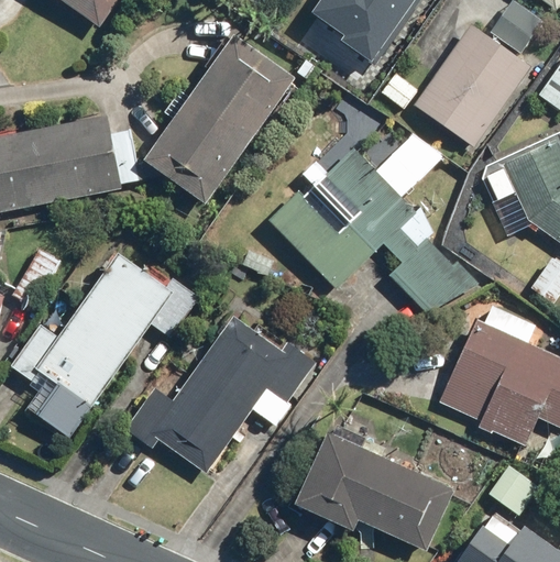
[(59,0),(98,28),(117,0),(59,0)]
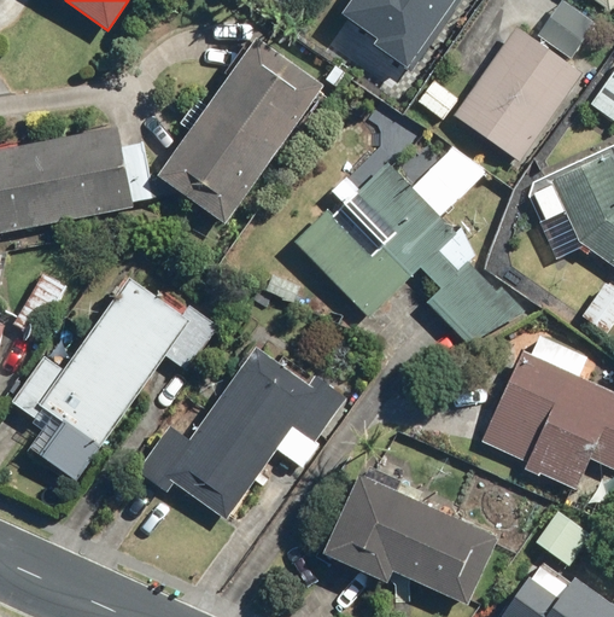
[(407,71),(461,0),(355,0),(340,21),(407,71)]
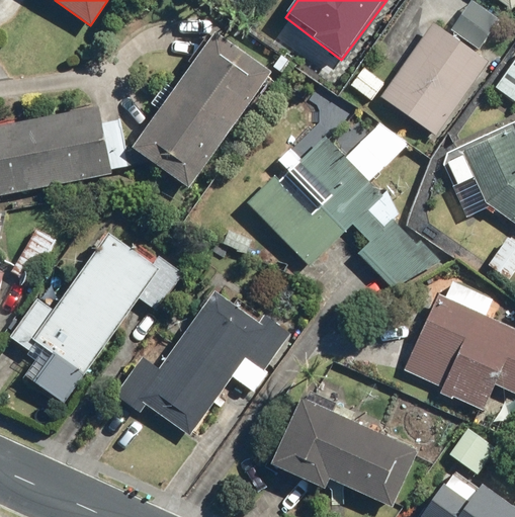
[(469,0),(450,28),(479,50),(501,19),(473,0),(469,0)]
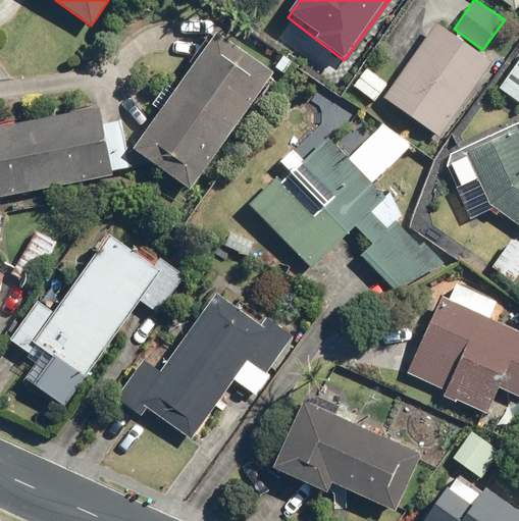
[(503,0),(518,10),(518,8),(518,0),(503,0)]
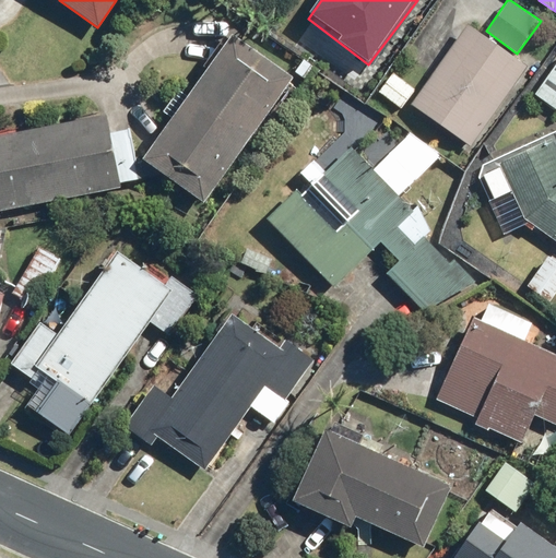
[(469,149),(528,67),(470,25),(411,107),(469,149)]
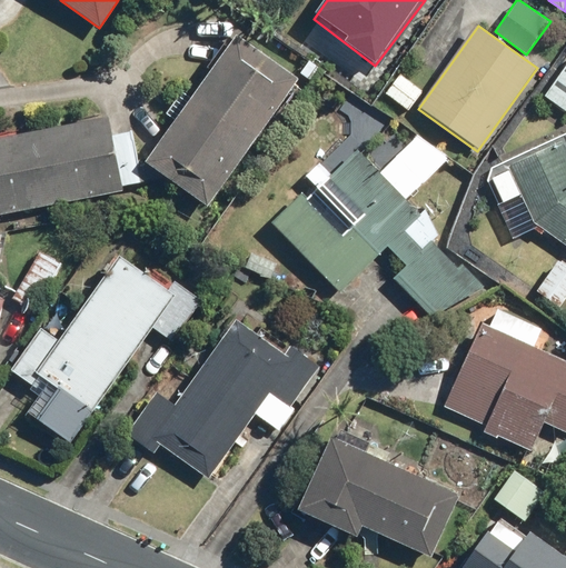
[(210,205),(298,79),(237,36),(149,161),(210,205)]
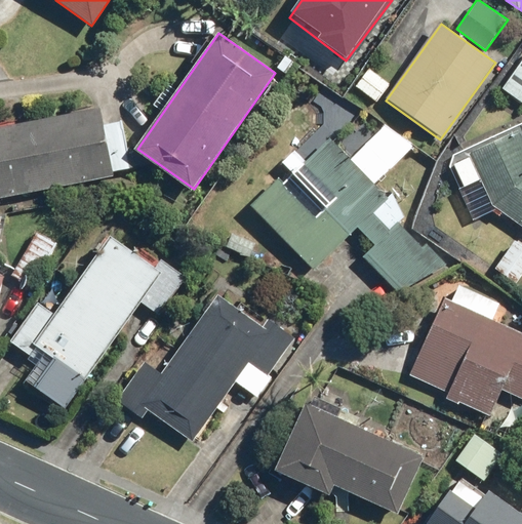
[(521,58),(502,93),(521,105),(521,58)]
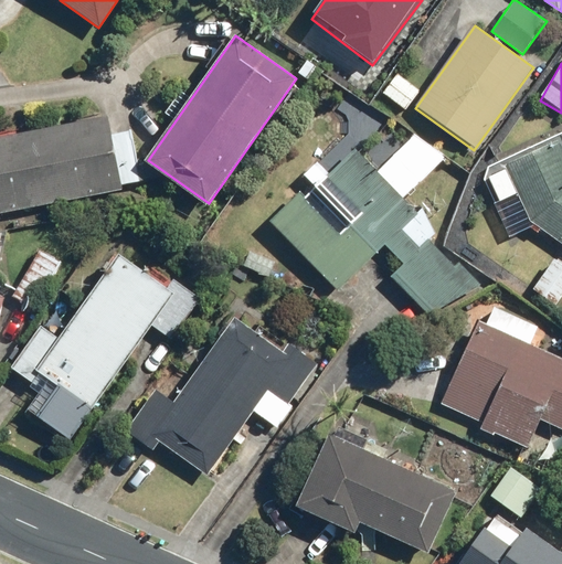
[(419,92),(396,75),(382,93),(404,109),(419,92)]
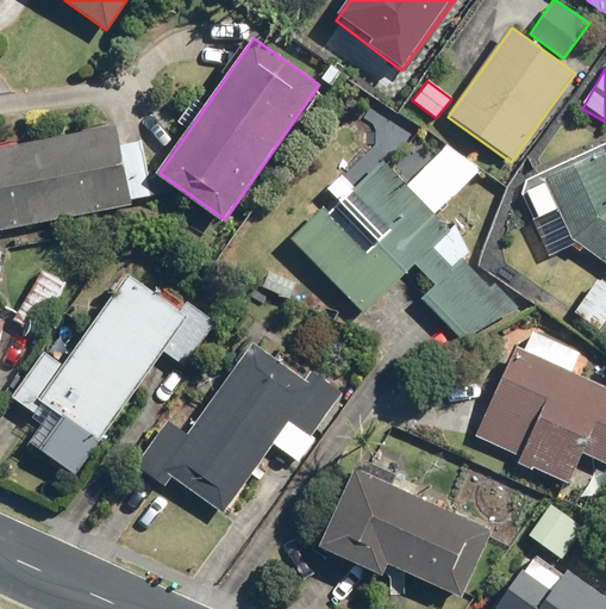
[(147,138),(118,144),(116,128),(0,147),(0,228),(129,206),(129,203),(157,197),(147,138)]
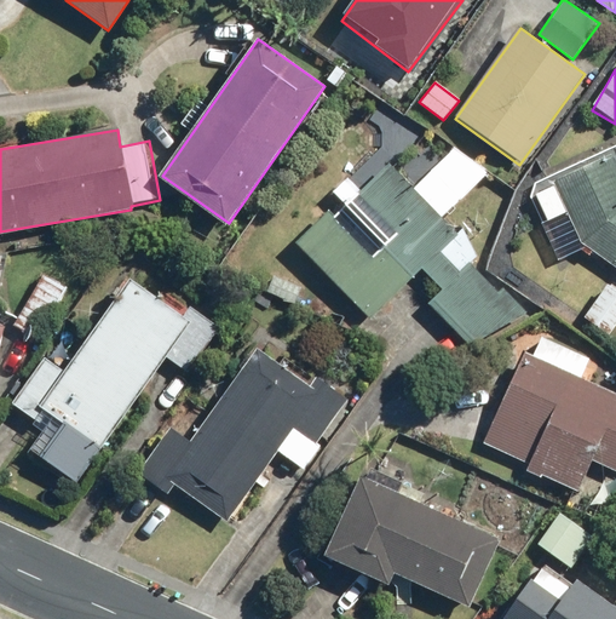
[(415,189),(442,217),(487,176),(458,144),(413,187),(415,189)]
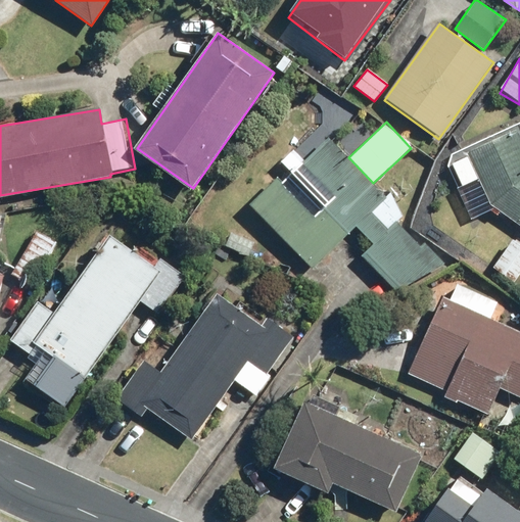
[(469,153),(470,154),(453,163),(465,188),(482,179),(499,210),(519,225),(519,138),(516,130),(469,153)]
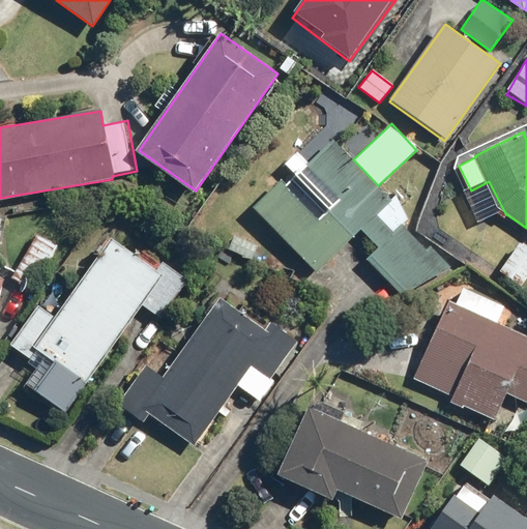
[(316,272),(360,231),(376,247),(367,257),(404,296),(448,270),(404,222),(392,231),(378,214),(391,201),(378,185),(355,162),(353,159),(337,142),(289,185),(284,180),(255,207),(316,272)]
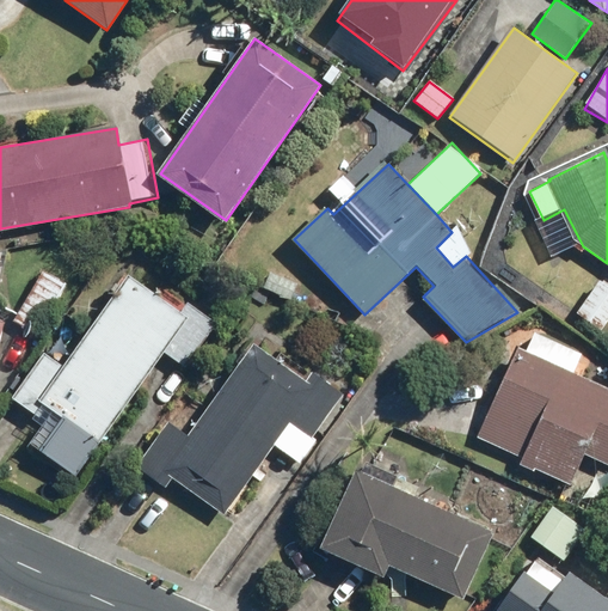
[(299,281),(266,268),(258,288),(290,301),(299,281)]
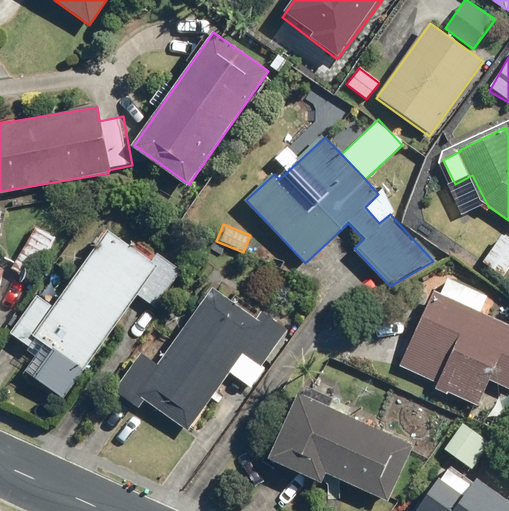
[(33,280),(56,237),(34,226),(12,268),(33,280)]
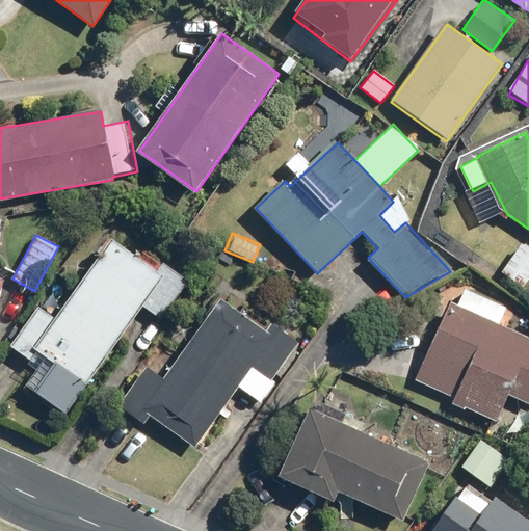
[(36,364),(43,353),(88,386),(143,306),(164,320),(191,281),(162,260),(155,271),(112,242),(57,321),(36,307),(9,345),(36,364)]
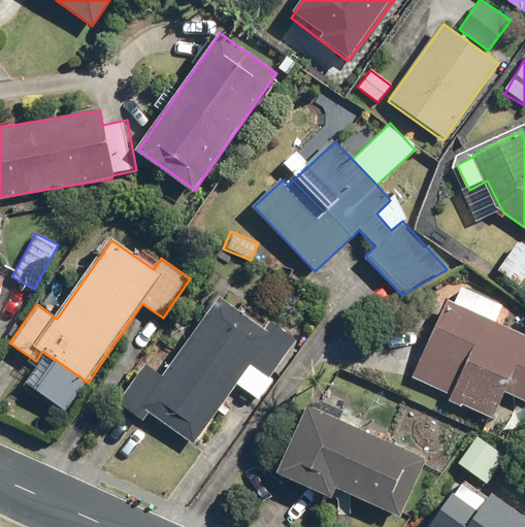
[(524,274),(524,245),(519,241),(497,266),(519,284),(524,274)]
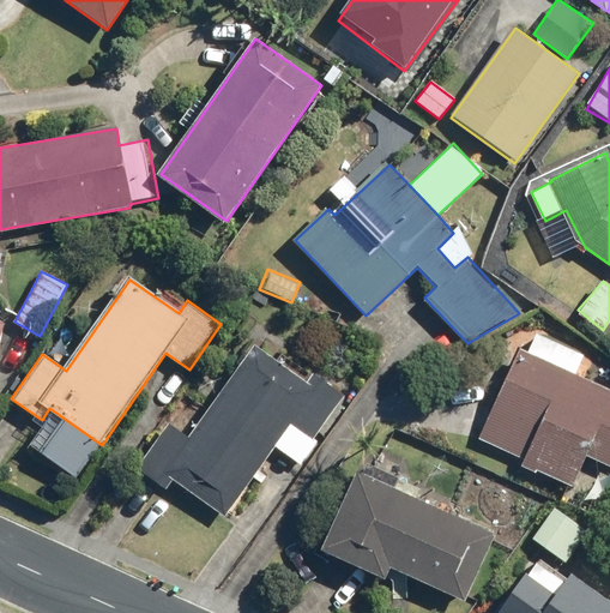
[(609,390),(577,376),(586,353),(537,330),(526,353),(517,348),(476,439),(521,461),(520,463),(574,487),(587,457),(609,468),(609,390)]
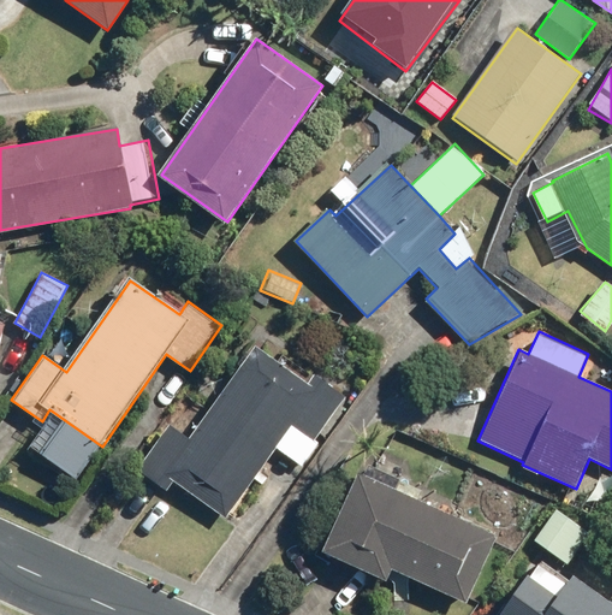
[(313,373),(308,380),(256,344),(189,443),(167,429),(137,472),(167,492),(173,485),(224,519),(273,447),(301,466),(348,397),(313,373)]
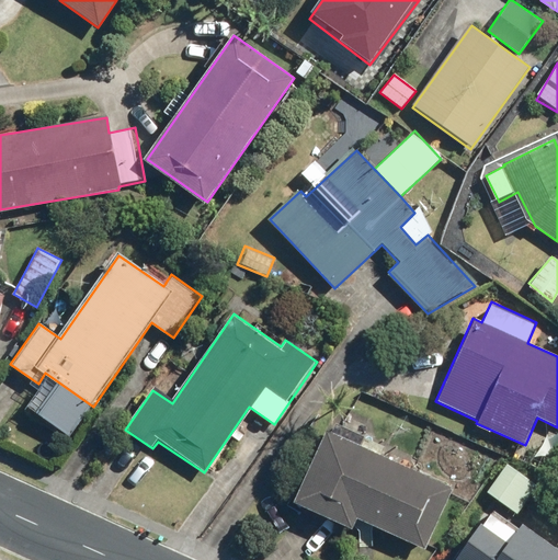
[(296,503),(356,529),(360,521),(428,550),(455,488),(328,431),(296,503)]
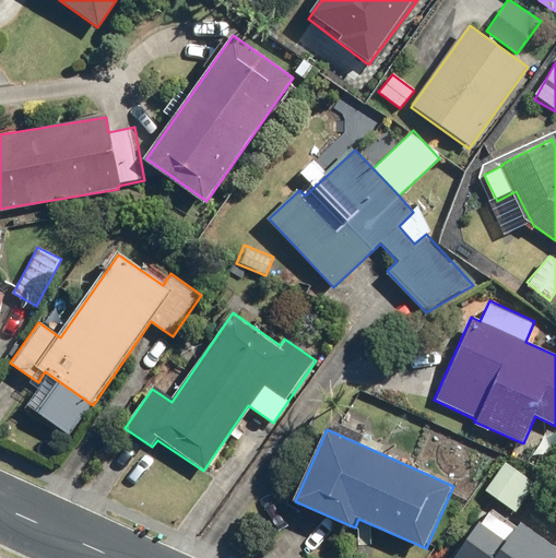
[(485,488),(516,511),(535,485),(504,462),(485,488)]
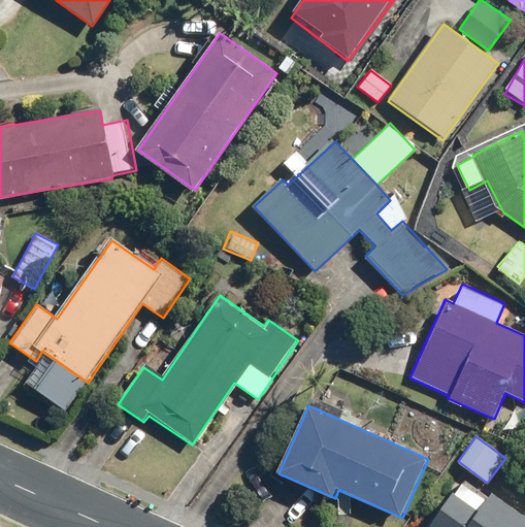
[(524,526),(524,516),(489,491),(485,497),(461,481),(429,526),(524,526)]
